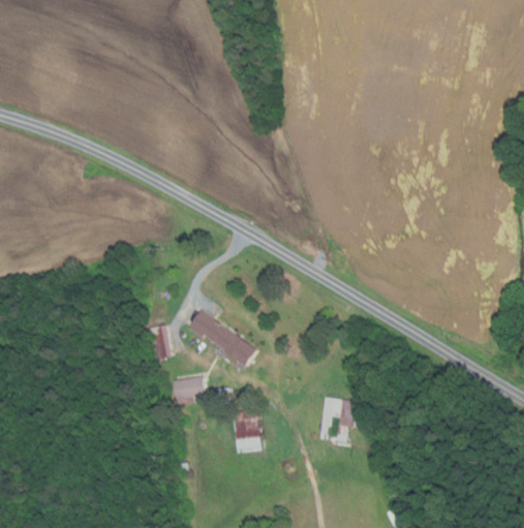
[(246,366),(203,334),(202,336),(189,327),(202,309),(256,351),(246,366)]
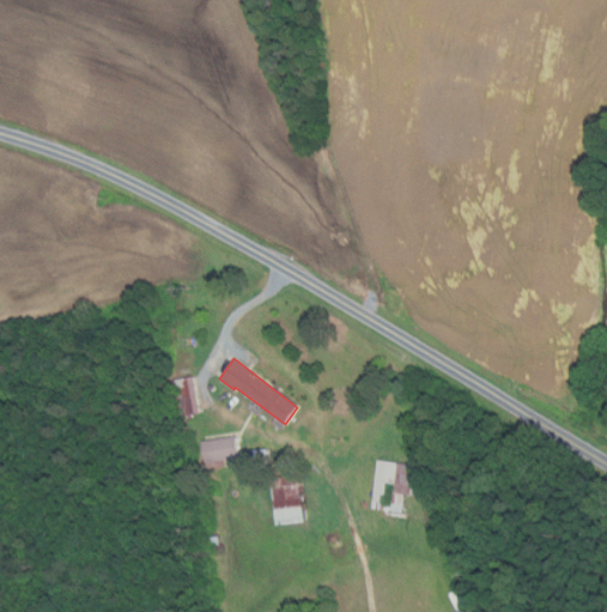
[(178,417),(176,400),(170,401),(167,380),(190,376),(196,414),(178,417)]
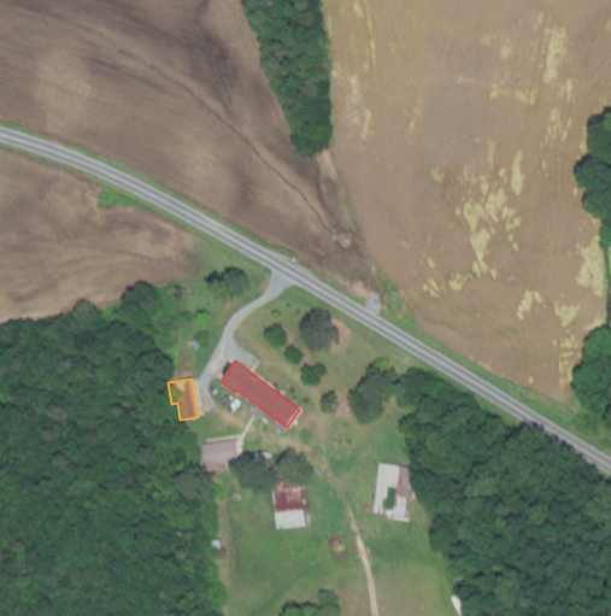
[(238,438),(241,461),(207,467),(204,443),(238,438)]
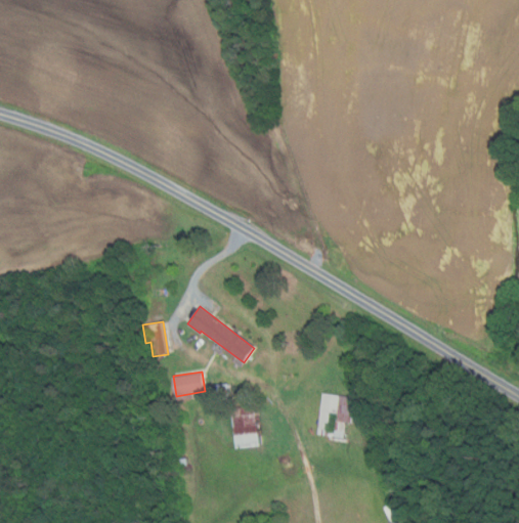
[(227,383),(229,396),(214,397),(213,384),(227,383)]
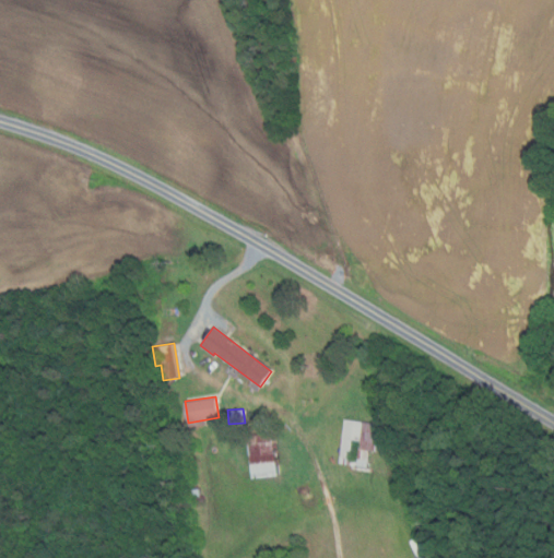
[(384,452),(367,450),(365,467),(337,463),(343,418),(388,425),(384,452)]
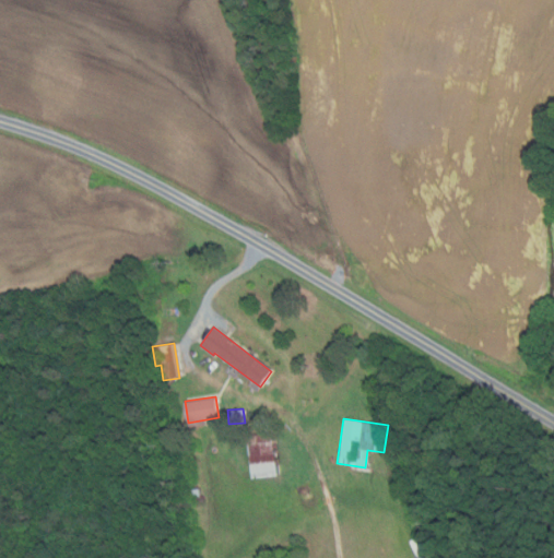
[(250,478),(246,434),(271,430),(277,475),(250,478)]
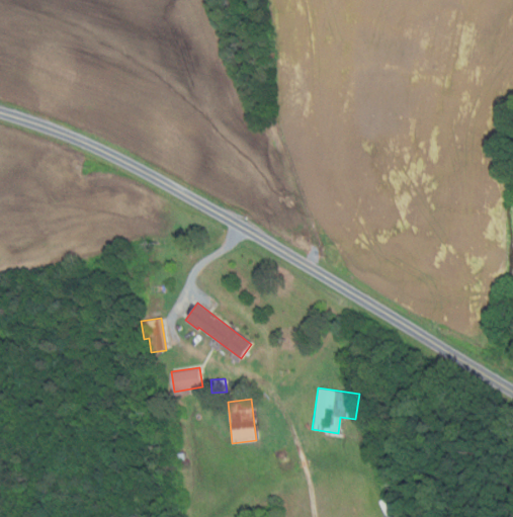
[(183,452),(184,459),(176,460),(176,453),(183,452)]
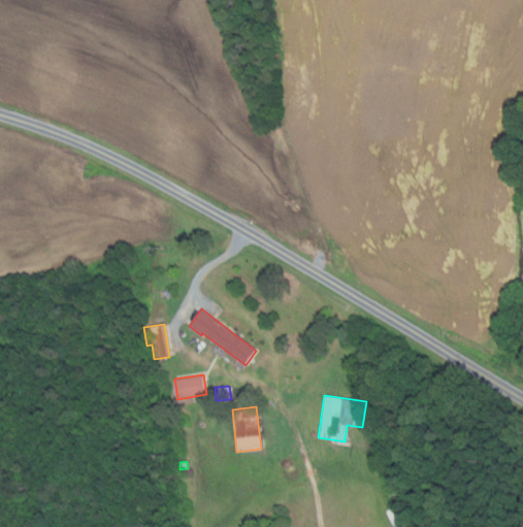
All buildings are outlined.
